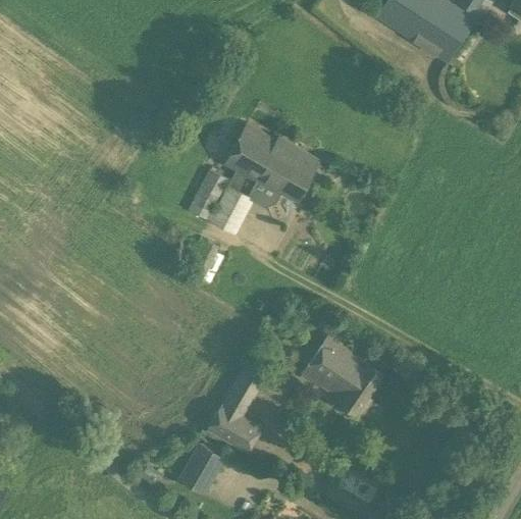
[(385,0),(374,18),(446,65),(475,20),(445,0),(385,0)]
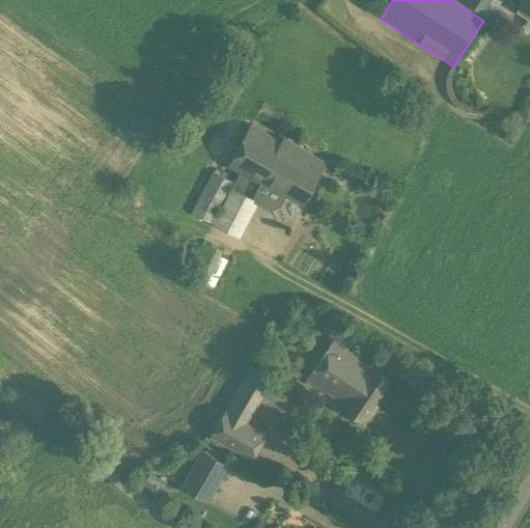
[(481,17),(492,0),(462,0),(461,3),(481,17)]
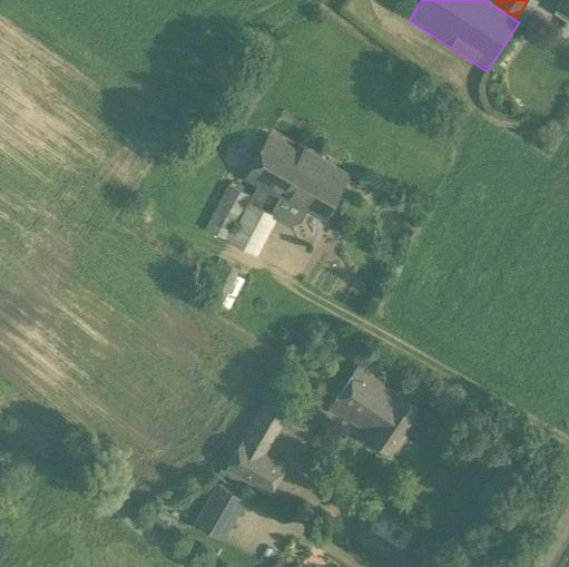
[(568,0),(559,0),(557,6),(568,12),(568,0)]
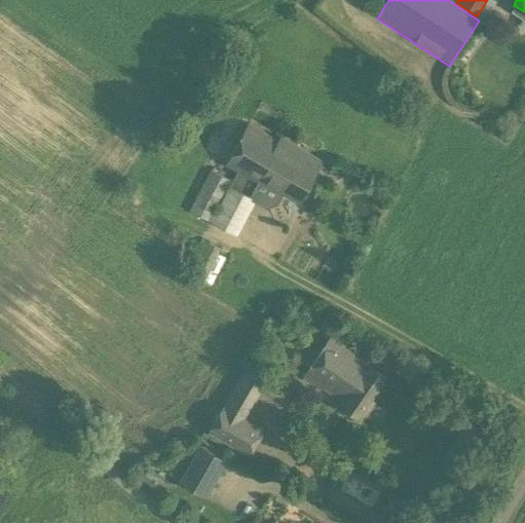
[(248,127),(226,166),(257,183),(258,180),(298,202),(320,162),(279,140),(276,144),(248,127)]
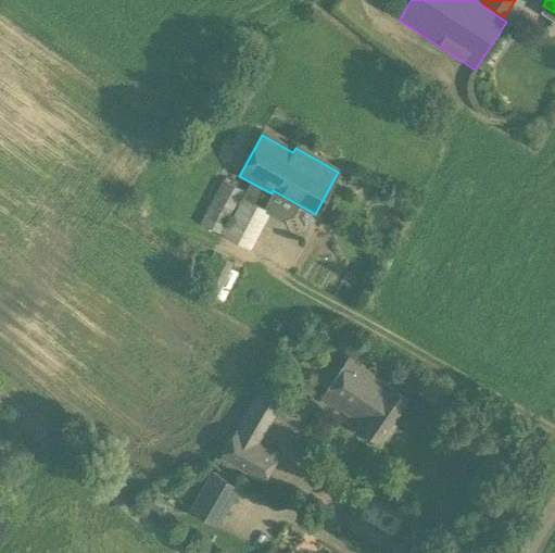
[(250,251),(270,214),(243,199),(230,222),(228,220),(242,193),(223,183),(200,224),(250,251)]
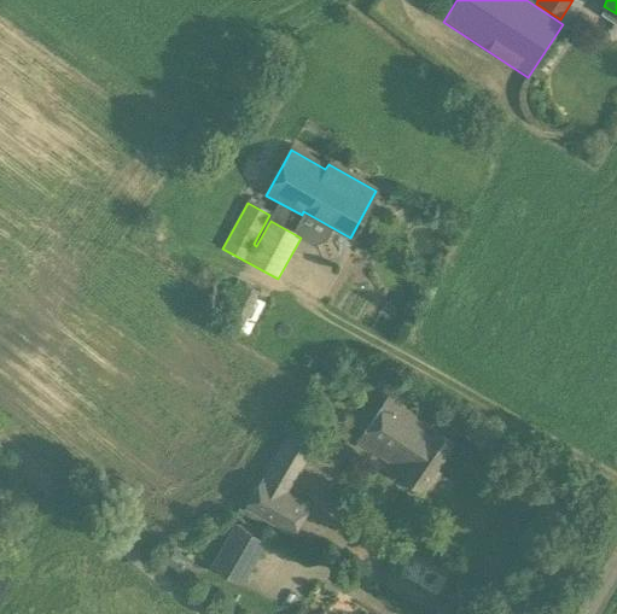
[(454,443),(430,426),(388,397),(355,443),(397,473),(396,474),(421,491),(454,443)]
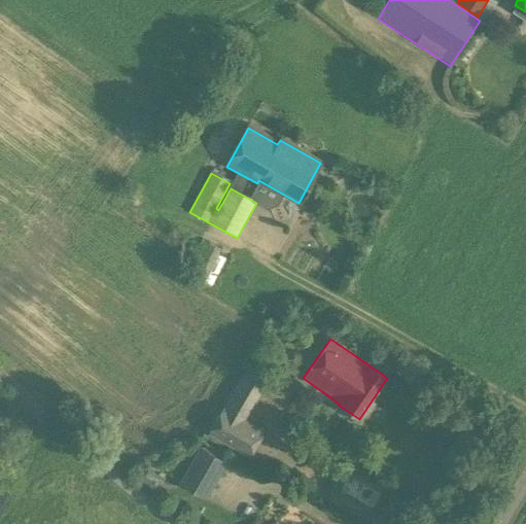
[(246,369),(207,435),(249,459),(265,433),(244,421),(268,381),(246,369)]
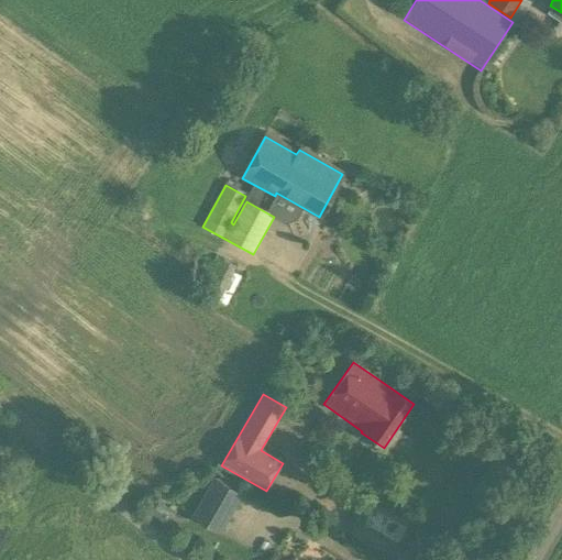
[(190,518),(220,536),(243,495),(213,479),(190,518)]
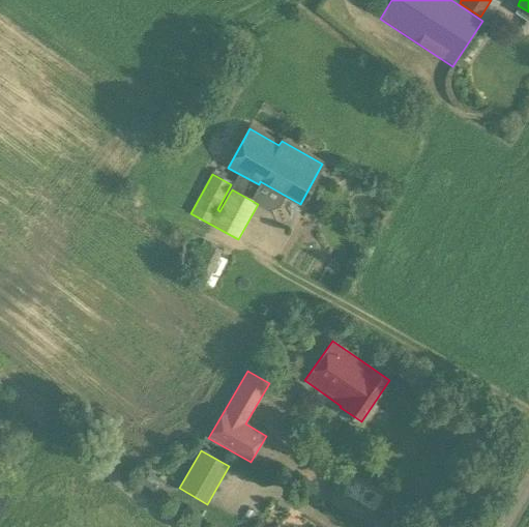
[(348,481),(341,496),(374,515),(381,500),(348,481)]
